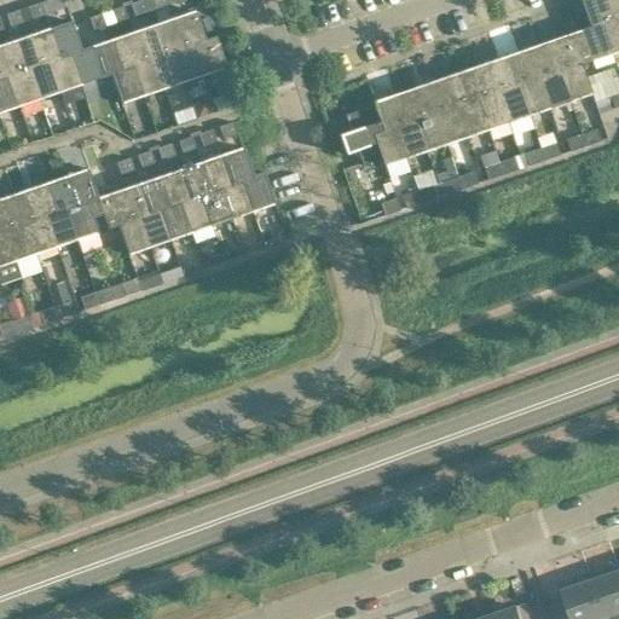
[(63,0),(47,0),(52,12),(65,7),(63,0)]
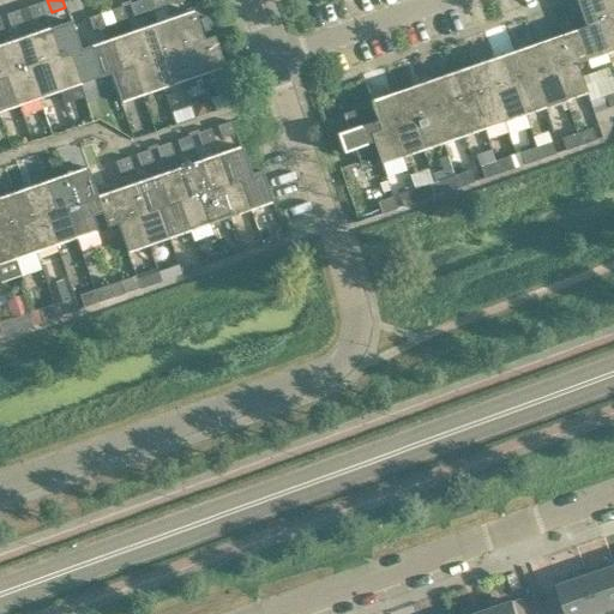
[(149,12),(144,0),(143,0),(131,4),(136,16),(149,12)]
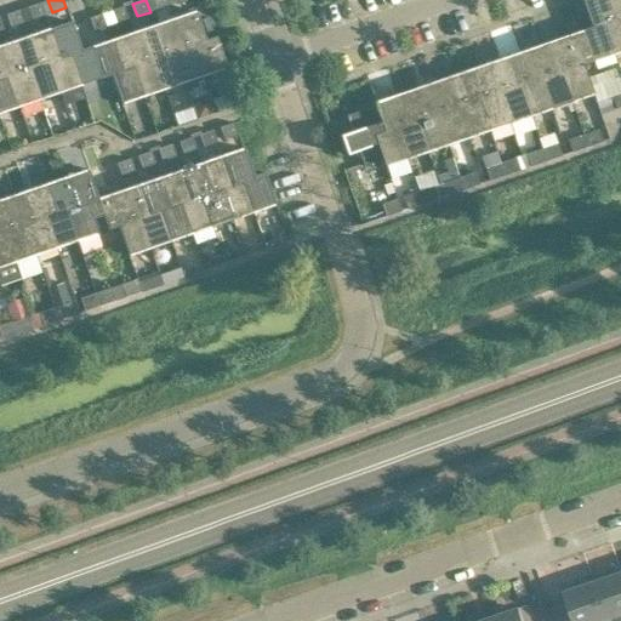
[(614,21),(607,0),(582,0),(592,28),(582,32),(593,62),(615,55),(605,24),(614,21)]
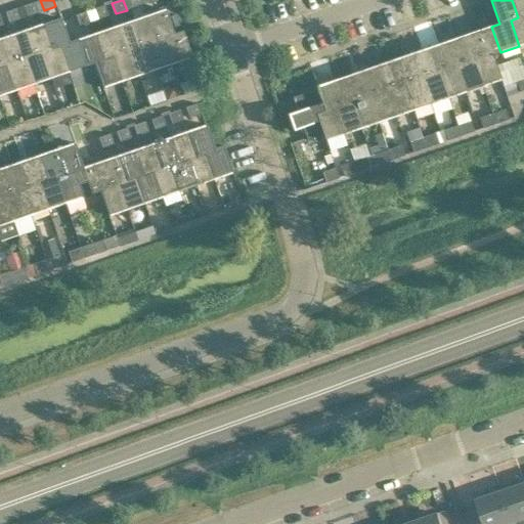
[(523,0),(512,0),(518,17),(511,20),(519,46),(523,43),(523,0)]
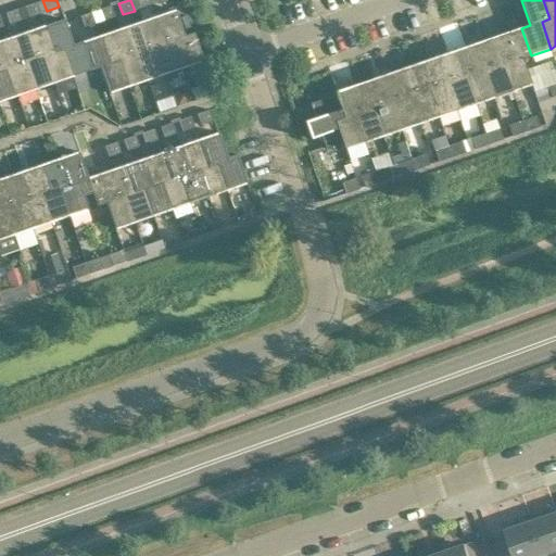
[(41,13),(37,2),(25,5),(29,17),(41,13)]
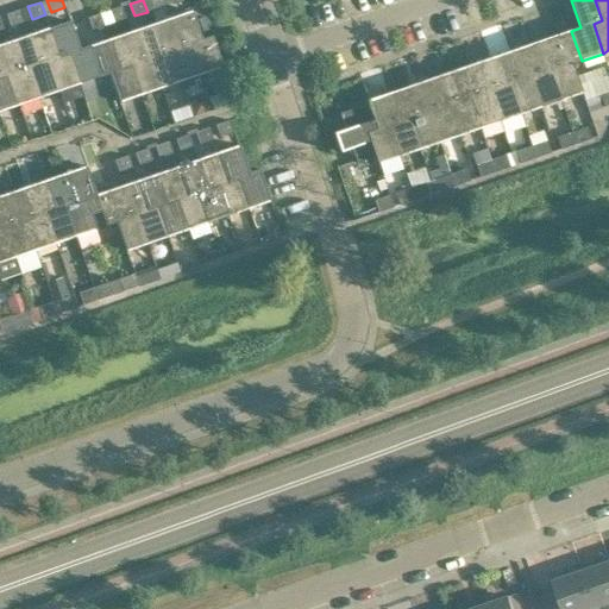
[(127,19),(123,7),(110,11),(114,23),(127,19)]
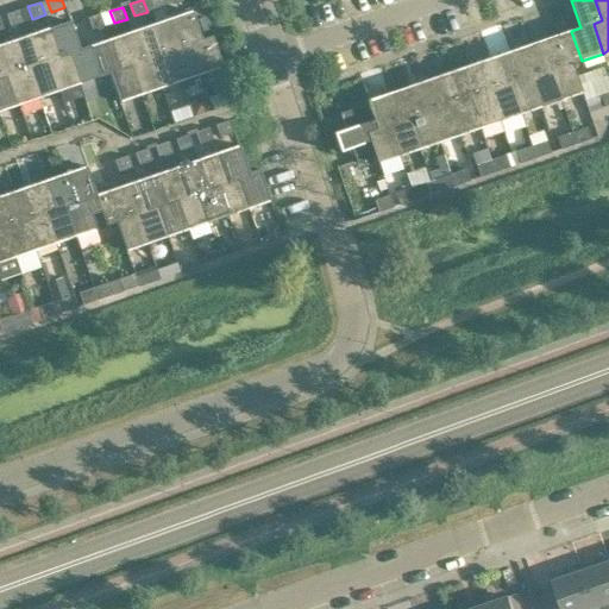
[(25,22),(20,8),(7,13),(11,25),(25,22)]
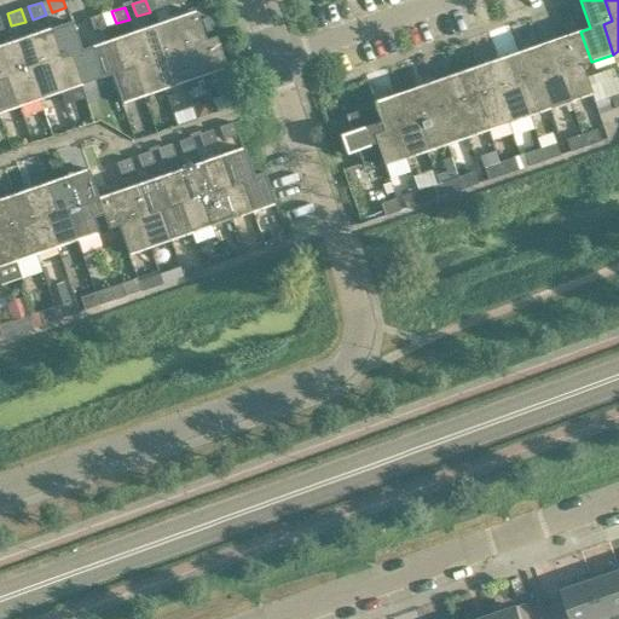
[(206,40),(196,11),(175,18),(185,48),(195,45),(206,75),(227,68),(217,36),(206,40)]
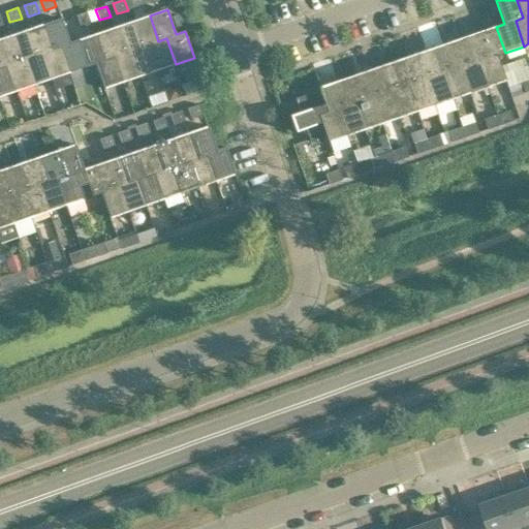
[(92,23),(89,12),(78,16),(81,27),(92,23)]
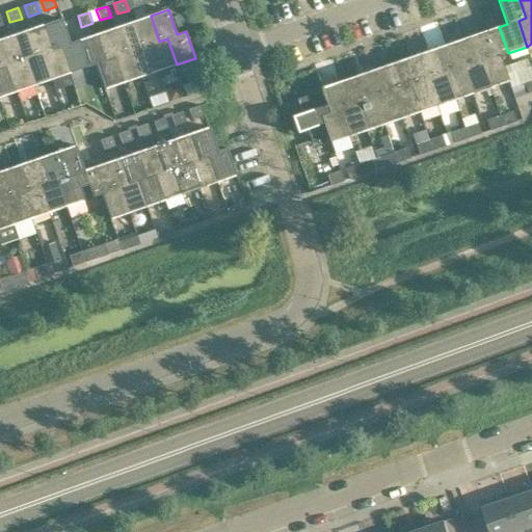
[(159,42),(151,16),(133,22),(141,47),(150,45),(159,70),(177,64),(167,38),(159,42)]
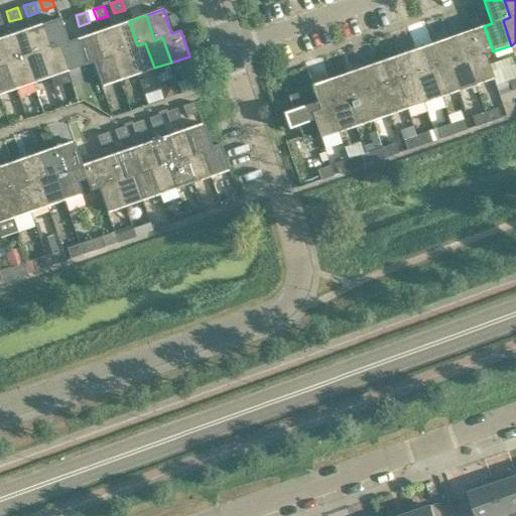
[(60,17),(42,23),(51,49),(59,46),(68,71),(74,87),(99,78),(94,62),(86,65),(77,38),(69,41),(61,20),(60,17)]
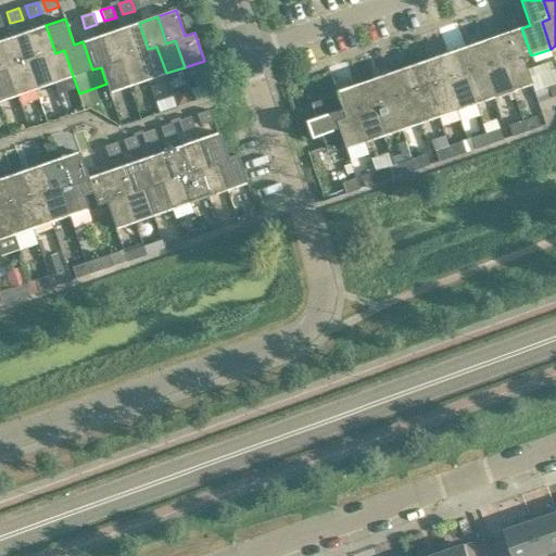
[(148,49),(139,23),(121,29),(129,55),(138,52),(148,79),(166,73),(156,47),(148,49)]
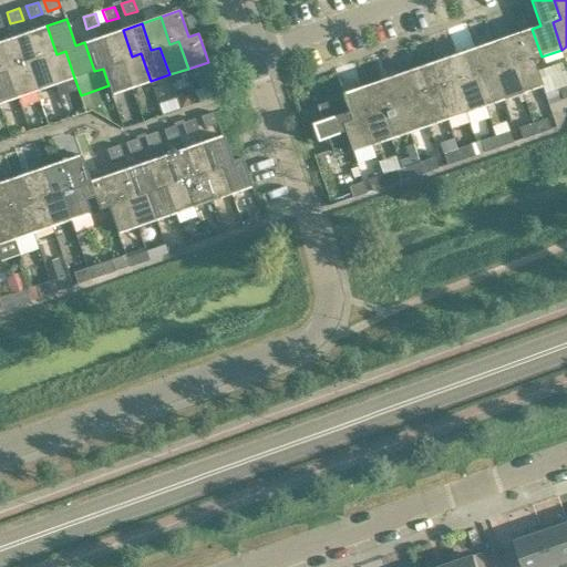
[(57,54),(47,26),(28,32),(38,60),(47,58),(55,84),(74,78),(65,51),(57,54)]
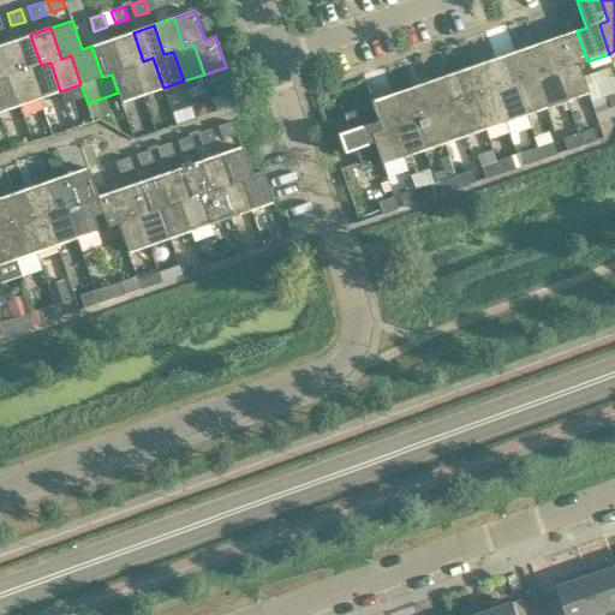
[(587,61),(577,31),(556,39),(566,67),(557,71),(567,101),(589,94),(579,64),(587,61)]
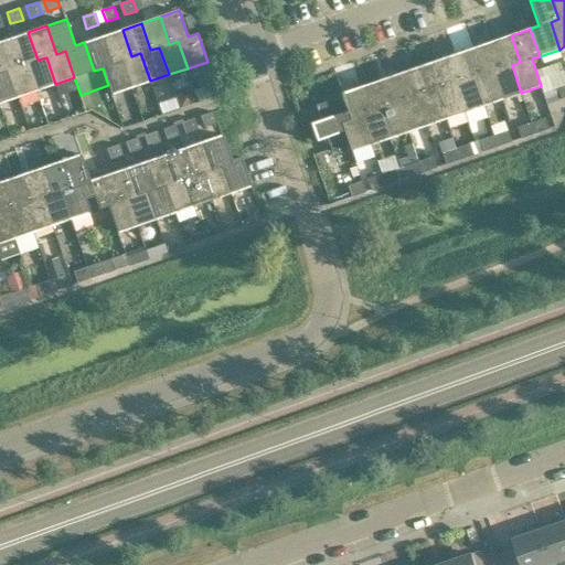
[(131,56),(123,30),(103,36),(113,64),(121,61),(130,87),(150,81),(140,53),(131,56)]
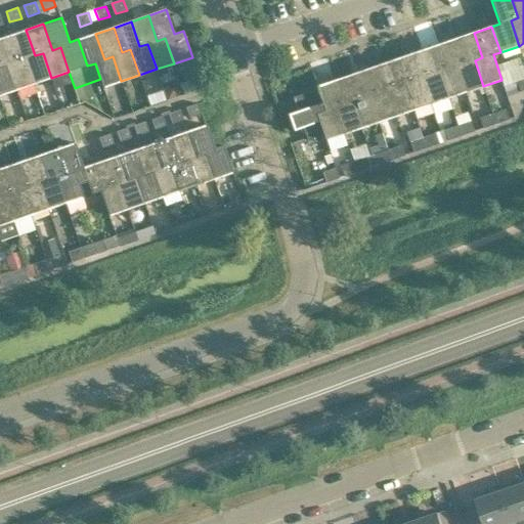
[(35,55),(26,30),(8,36),(16,61),(26,58),(34,84),(51,78),(43,53),(35,55)]
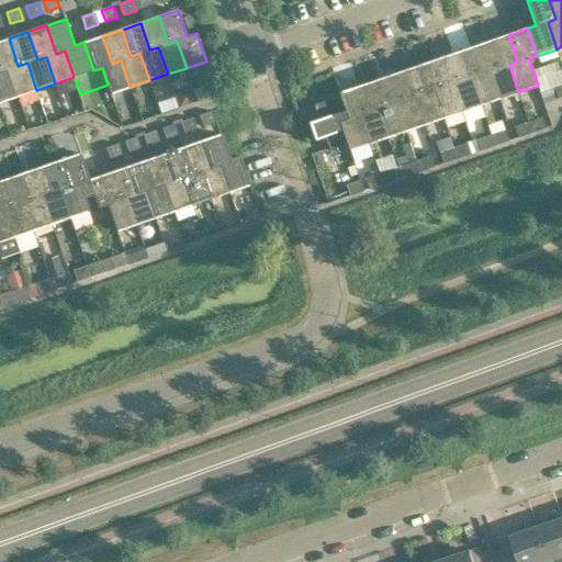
[(517,62),(508,35),(490,42),(498,68),(491,71),(499,99),(518,92),(509,65),(517,62)]
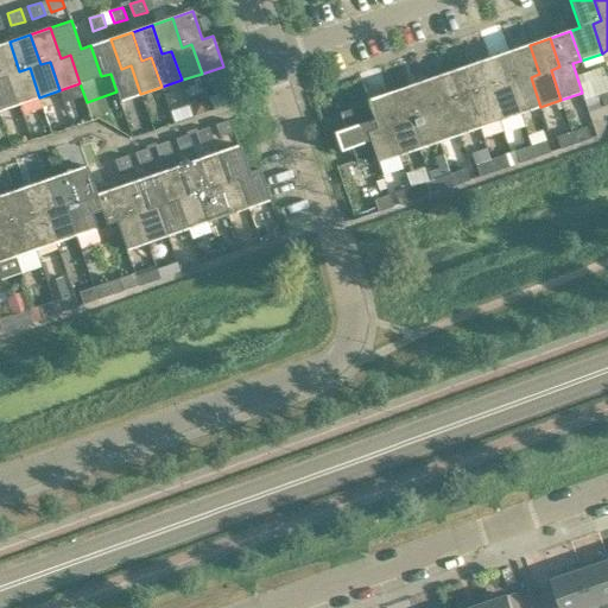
[(121,69),(111,39),(90,45),(101,76),(111,74),(116,92),(120,101),(140,94),(131,65),(121,69)]
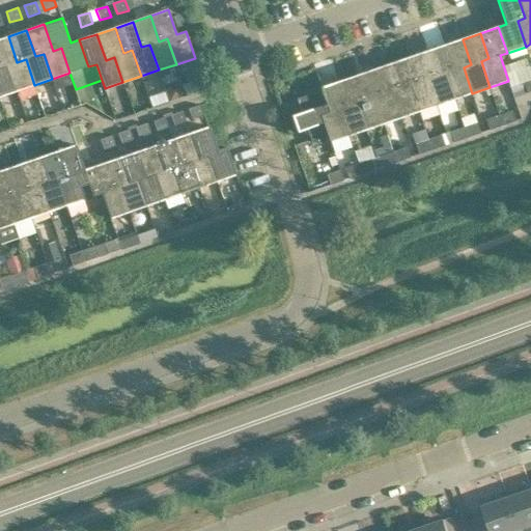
[(17,62),(8,36),(0,38),(0,67),(7,65),(16,91),(34,85),(26,59),(17,62)]
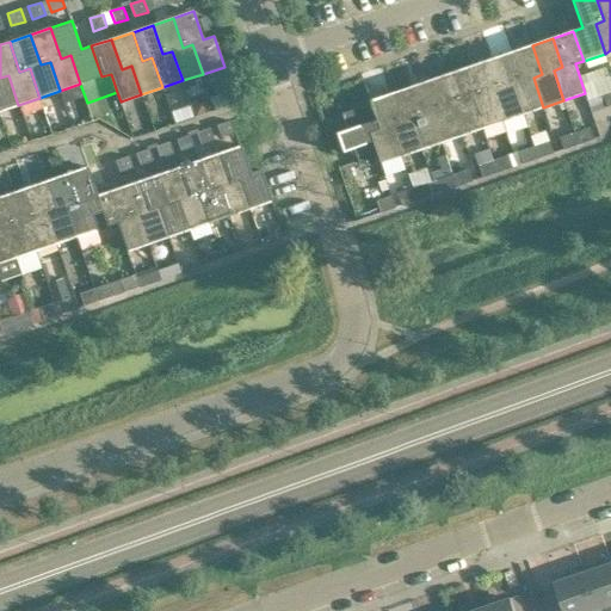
[(542,74),(532,45),(512,53),(522,81),(513,85),(523,115),(543,107),(534,78),(542,74)]
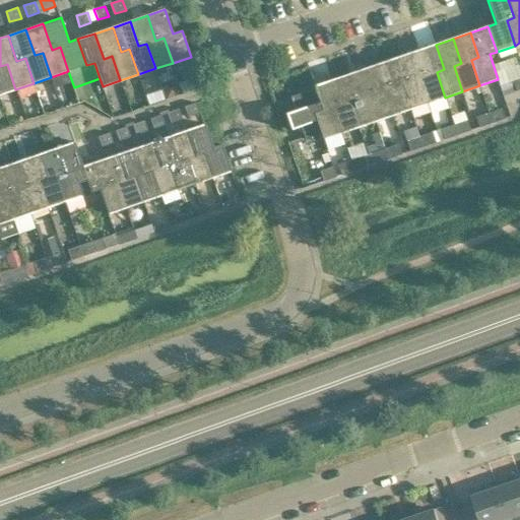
[(444,69),(436,45),(418,50),(427,75),(418,78),(428,104),(445,98),(437,72),(444,69)]
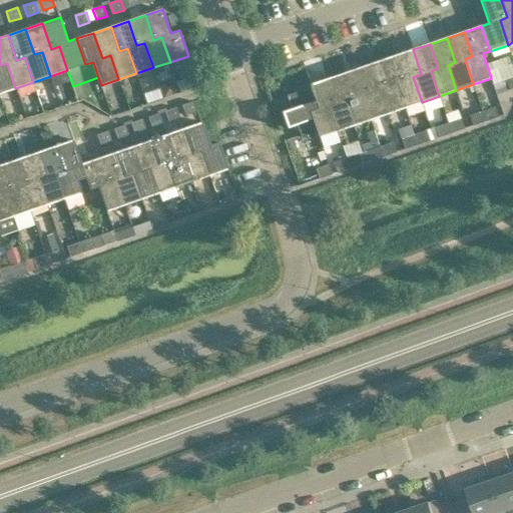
[(421,74),(413,49),(396,55),(404,80),(396,83),(405,108),(422,102),(413,77),(421,74)]
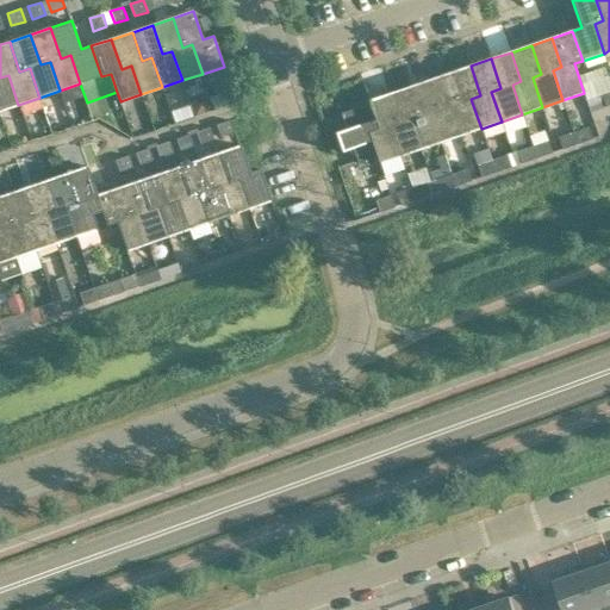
[(480,95),(471,66),(450,73),(460,103),(450,106),(461,136),(481,129),(471,99),(480,95)]
